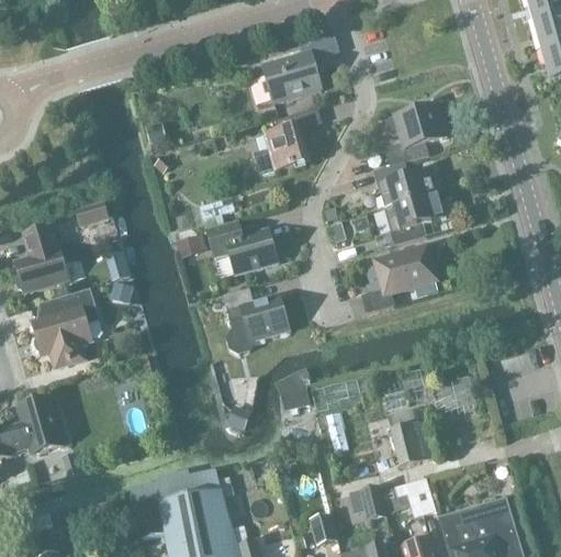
[(526,0),(531,18),(560,8),(560,0),(526,0)]
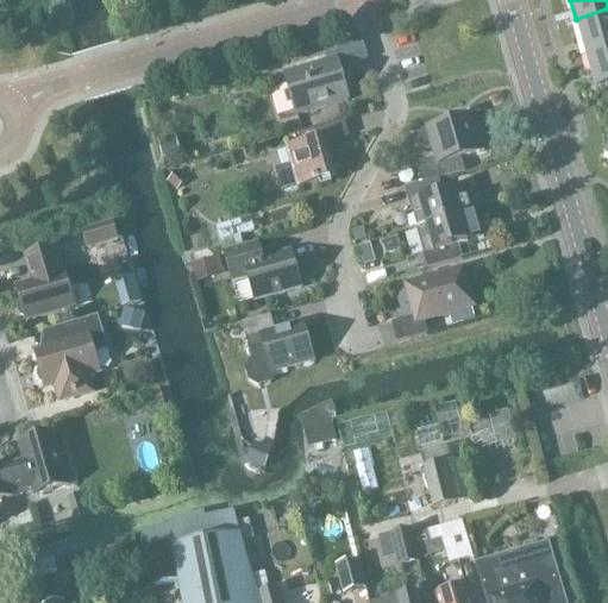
[(607,8),(576,19),(585,50),(607,43),(607,8)]
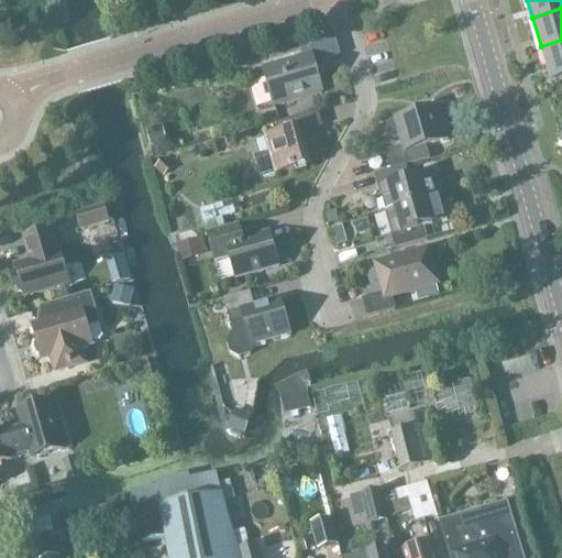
[(262,66),(273,104),(322,89),(313,61),(340,53),(334,34),(300,44),(304,54),(262,66)]
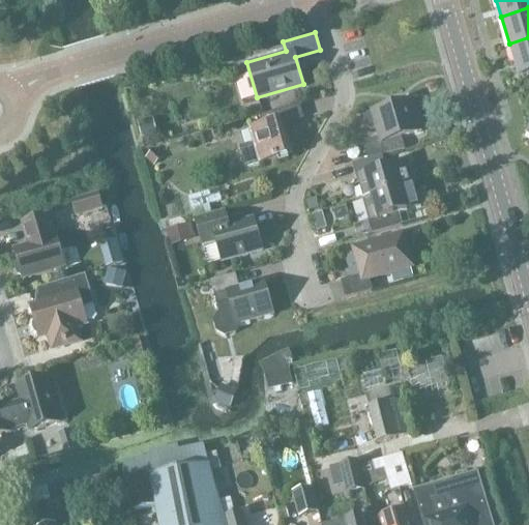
[(528,37),(509,44),(517,71),(528,68),(528,37)]
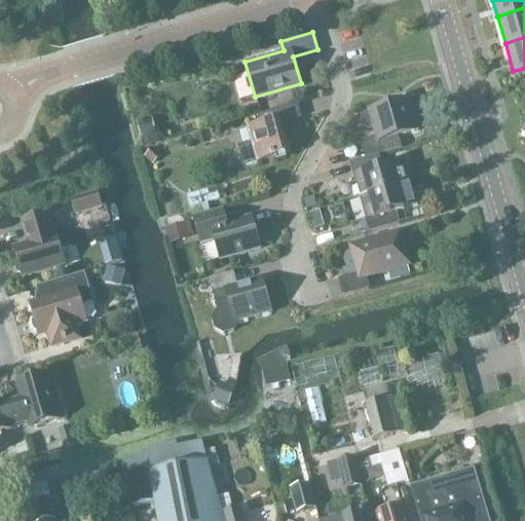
[(375,134),(360,138),(365,154),(365,155),(378,151),(401,145),(398,135),(417,128),(408,95),(386,101),(368,106),(368,108),(364,110),(361,114),(364,122),(368,124),(372,123),(375,134)]
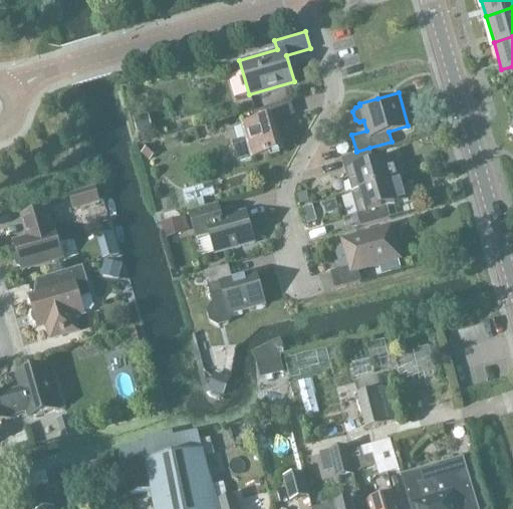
[(248,135),(232,140),(238,159),(253,154),(284,145),(276,116),(295,110),(291,98),(251,109),(253,118),(244,120),(248,135)]
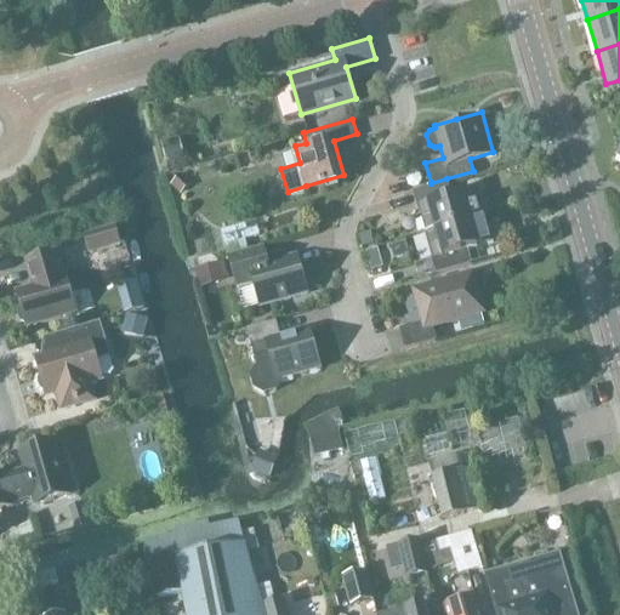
[(431,182),(411,188),(416,203),(421,201),(424,210),(420,211),(425,229),(485,211),(478,186),(451,193),(447,178),(431,183),(431,182)]
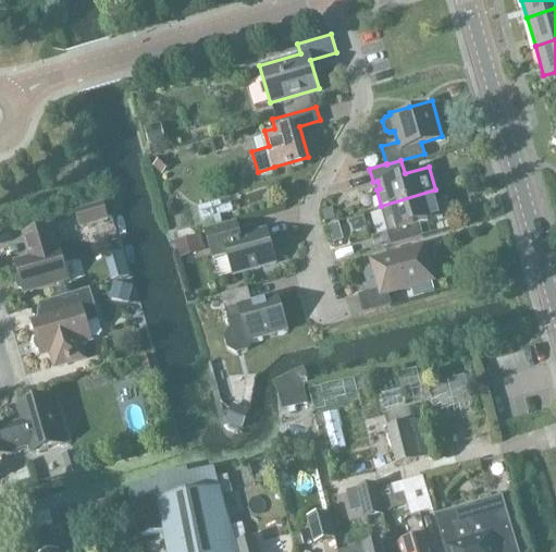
[(435,189),(381,206),(387,229),(386,230),(391,242),(422,233),(418,220),(442,213),(435,189)]
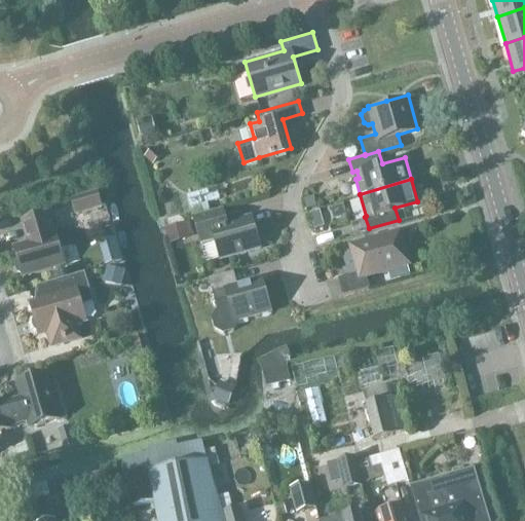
[(96,190),(72,196),(76,213),(101,206),(96,190)]
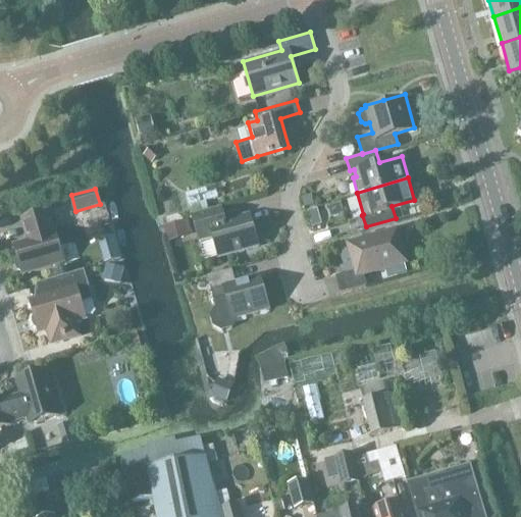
[(220,205),(192,213),(199,239),(213,235),(218,254),(257,243),(249,211),(224,218),(220,205)]
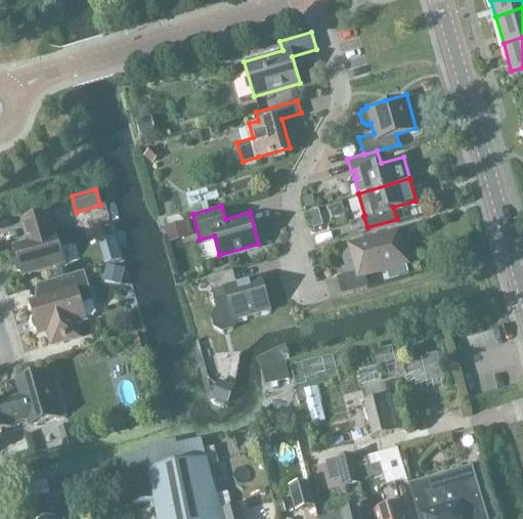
[(13,243),(16,255),(13,259),(16,267),(20,268),(22,272),(63,260),(54,230),(52,231),(46,210),(20,217),(27,239),(13,243)]
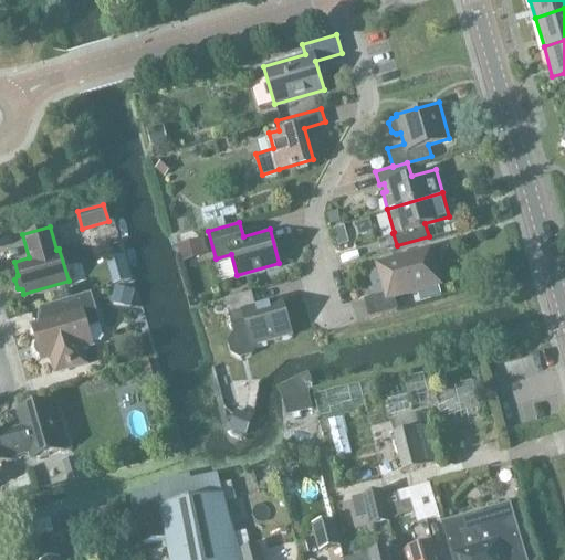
[(385,293),(365,298),(369,313),(395,306),(391,295),(440,281),(430,245),(376,261),(385,293)]
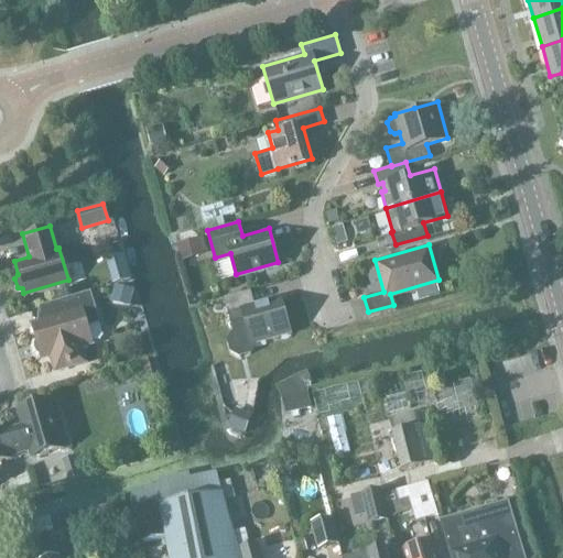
[(109,293),(128,299),(133,283),(115,277),(109,293)]
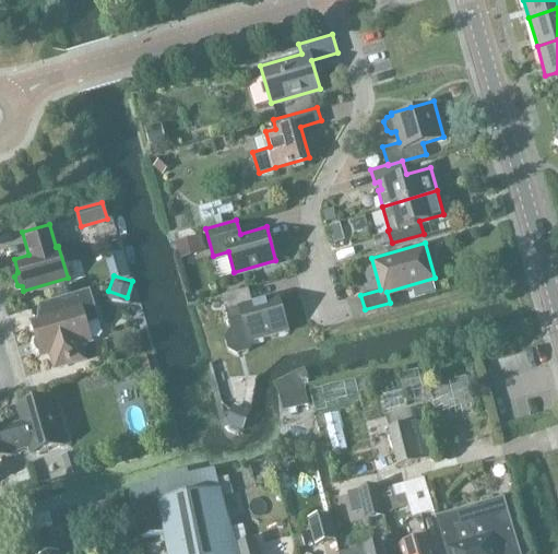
[(251,299),(248,285),(221,293),(229,327),(225,336),(228,346),(236,351),(247,348),(252,340),(251,338),(287,328),(277,292),(251,299)]
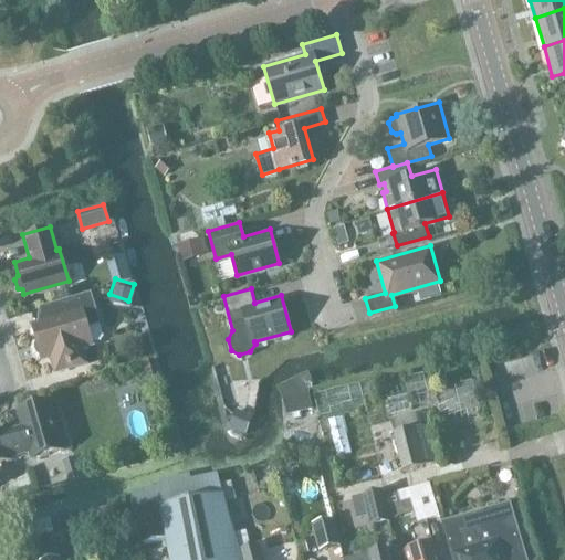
[(32,323),(35,335),(33,338),(38,352),(41,352),(41,355),(51,351),(56,367),(83,359),(79,344),(104,337),(90,289),(50,300),(55,316),(32,323)]
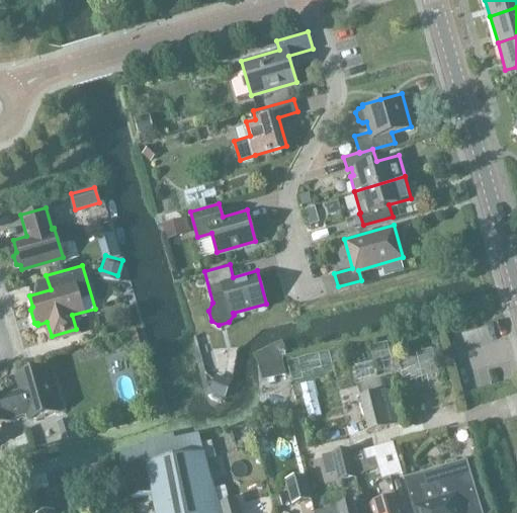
[(0,421),(9,419),(9,417),(26,412),(28,418),(58,409),(45,364),(15,372),(20,389),(2,394),(2,392),(0,392),(0,421)]
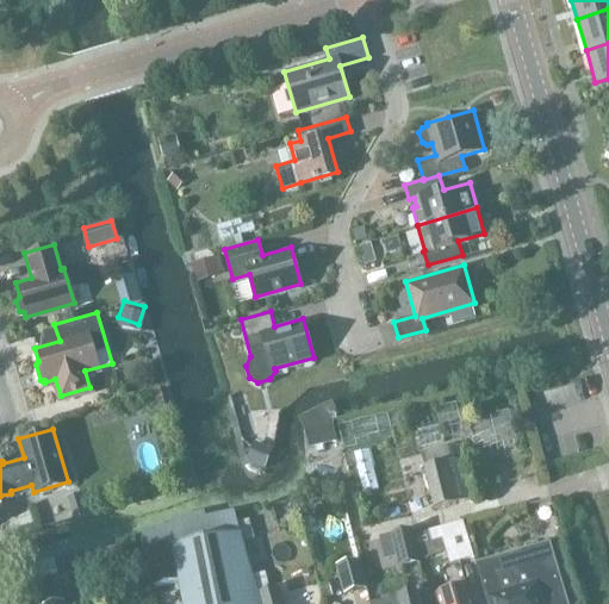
[(445,458),(423,464),(434,505),(455,499),(455,498),(445,458)]
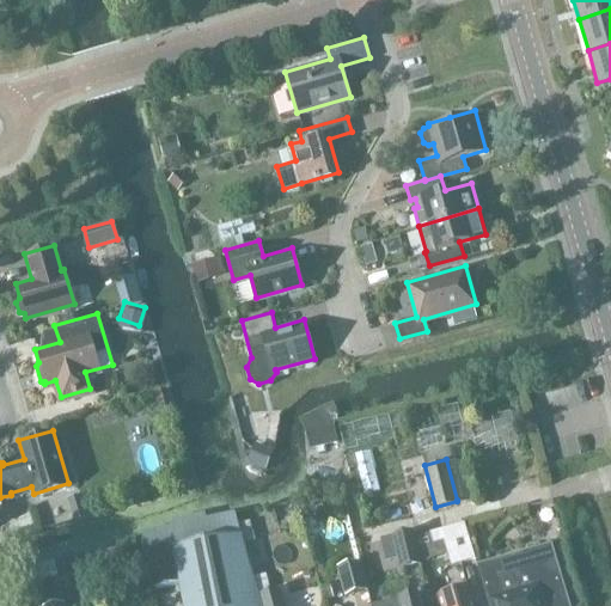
[(441,527),(428,531),(432,542),(444,538),(448,550),(451,561),(474,555),(464,520),(441,527)]
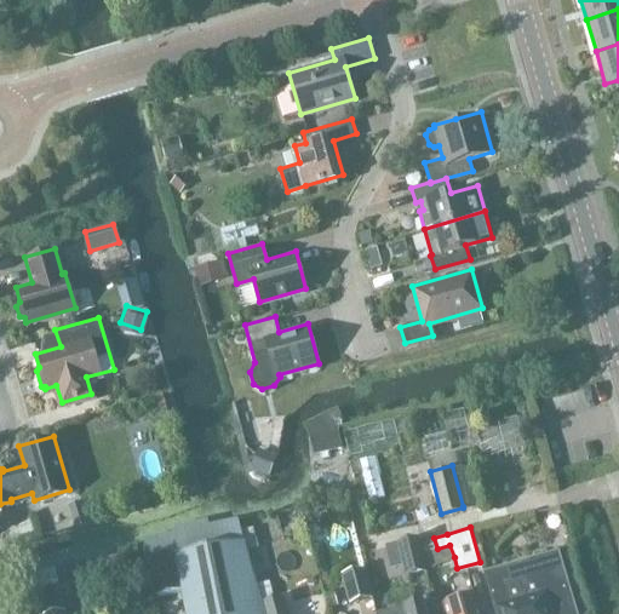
[(405,571),(424,567),(418,534),(399,539),(405,571)]
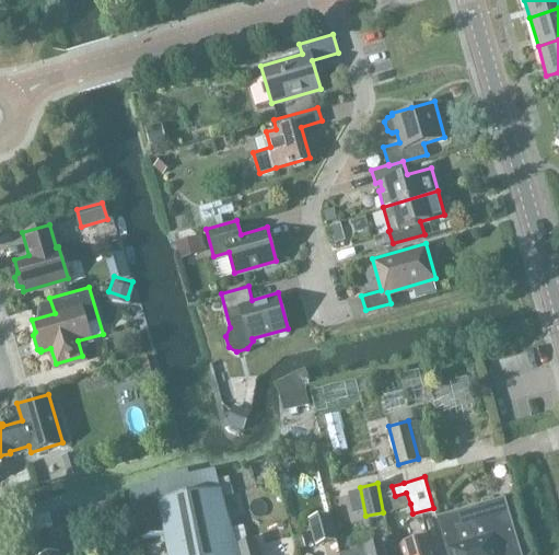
[(392,486),(380,489),(385,511),(410,504),(406,493),(395,496),(392,486)]
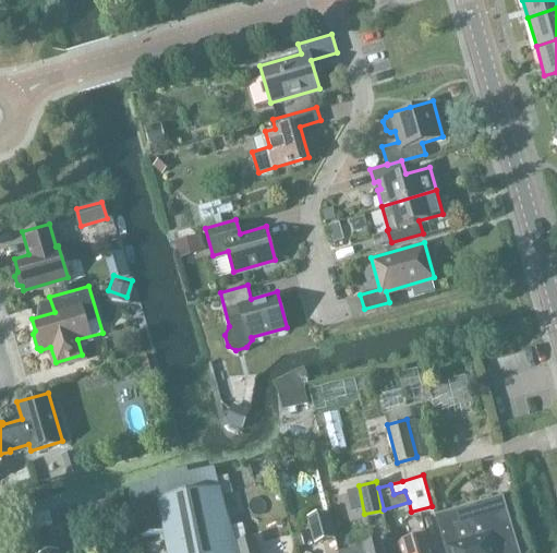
[(219,487),(134,505),(140,532),(165,527),(169,552),(237,552),(221,492),(219,487)]
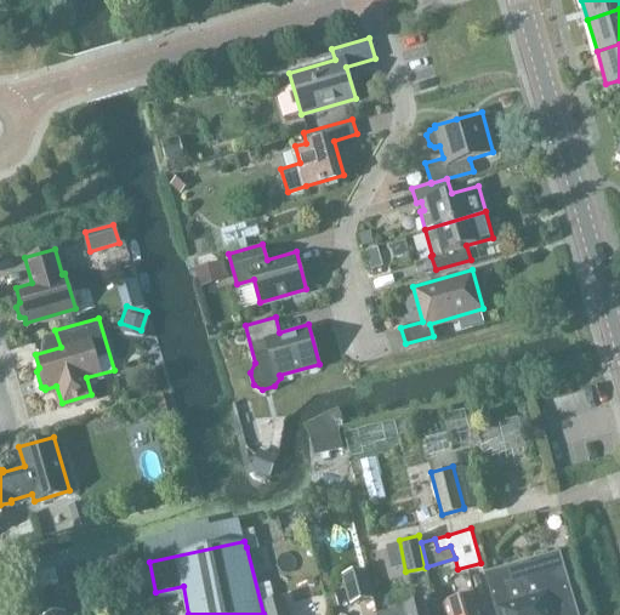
[(484,571),(498,614),(578,614),(558,551),(484,571)]
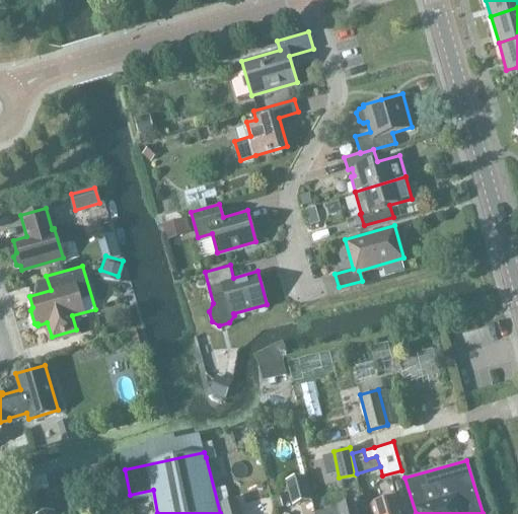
[(297,501),(311,497),(305,473),(291,476),(297,501)]
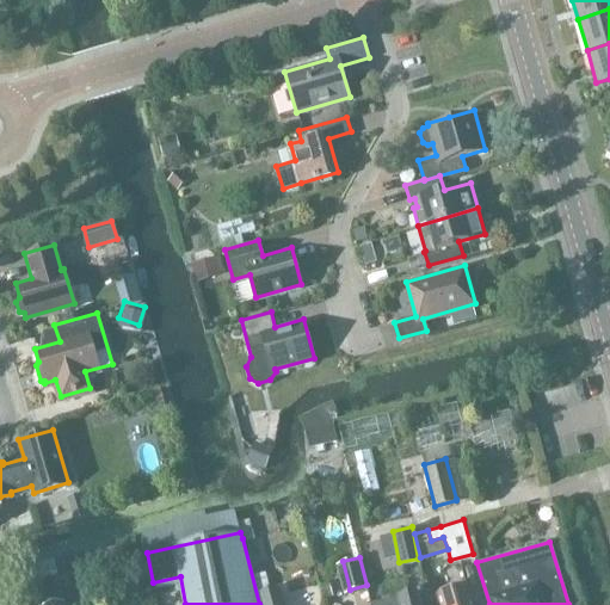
[(457,586),(437,592),(441,604),(473,604),(472,599),(467,584),(457,586)]
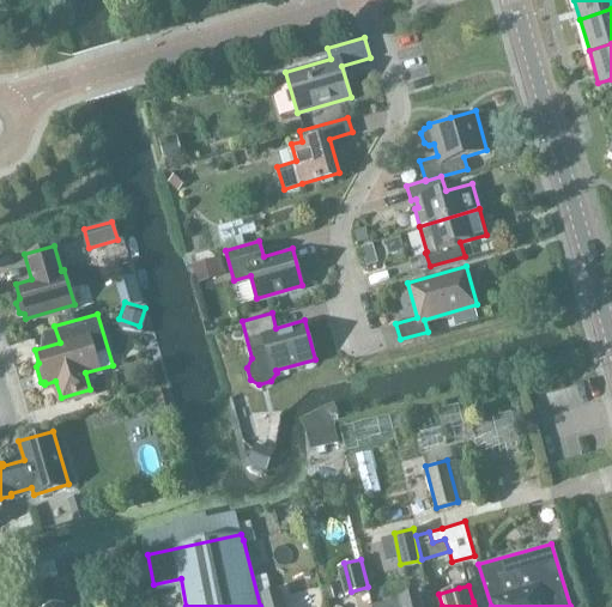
[(259,593),(262,606),(284,606),(279,587),(259,593)]
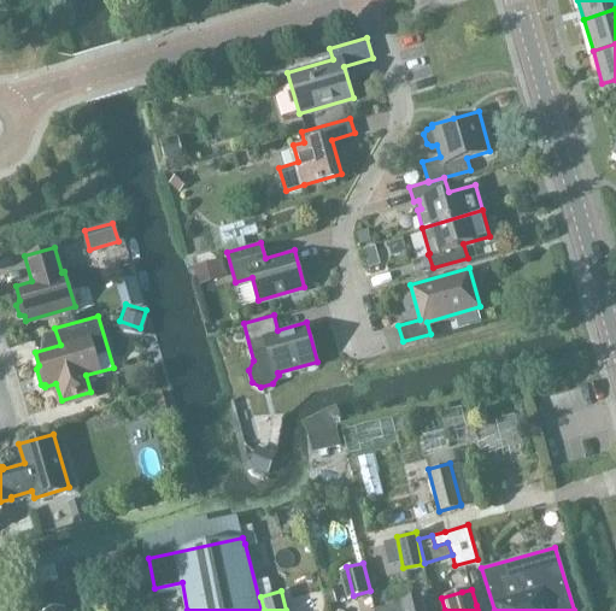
[(405,600),(374,607),(375,610),(423,610),(423,606),(421,597),(405,600)]
